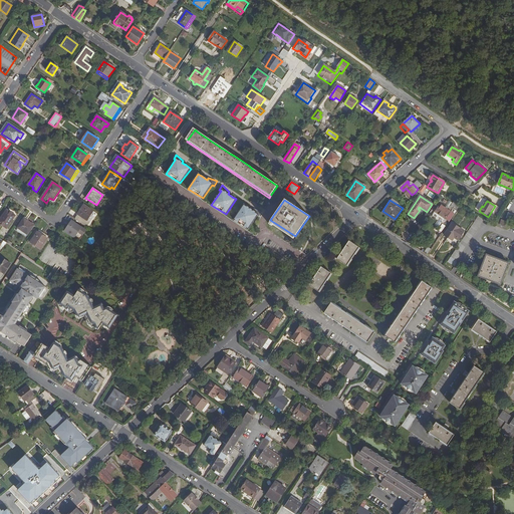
[(83,205),(77,215),(78,215),(76,218),(75,220),(84,226),(93,212),(83,205)]
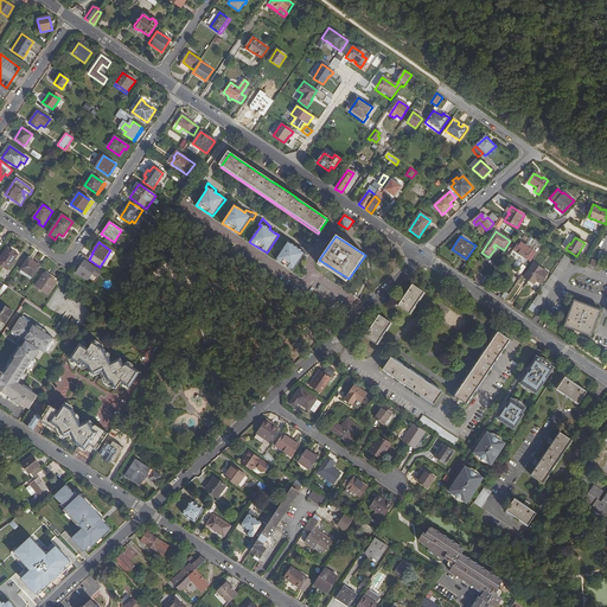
[(299,249),(294,246),(288,242),(276,260),(293,272),(305,255),(306,256),(310,251),(300,247),(299,249)]
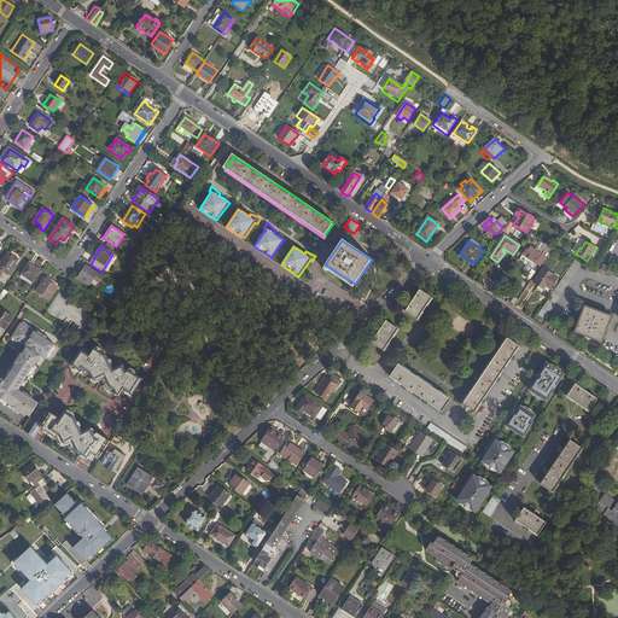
[(535,263),(541,255),(529,246),(523,255),(535,263)]
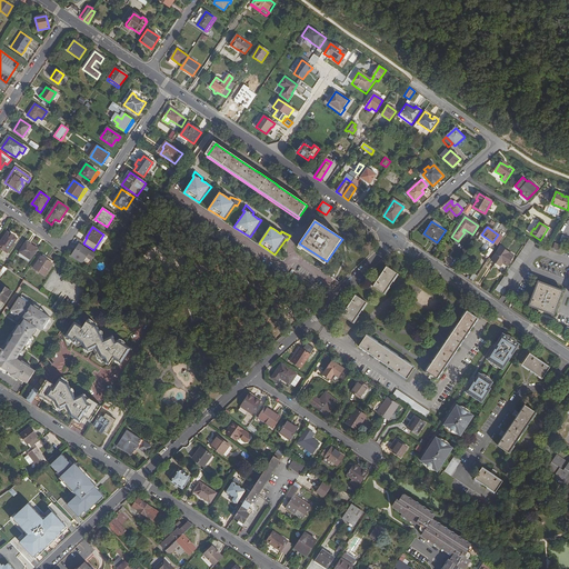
[(18,239),(12,235),(8,232),(0,245),(0,247),(9,253),(16,243),(18,239)]
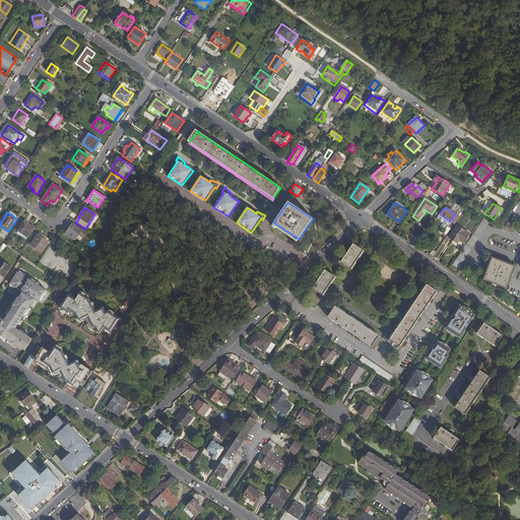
[(399,222),(399,221),(387,213),(386,214),(399,222)]
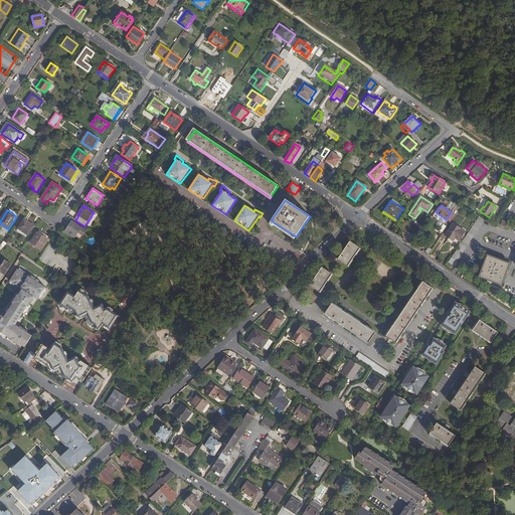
[(479,217),(451,259),(457,263),(485,220),(479,217)]
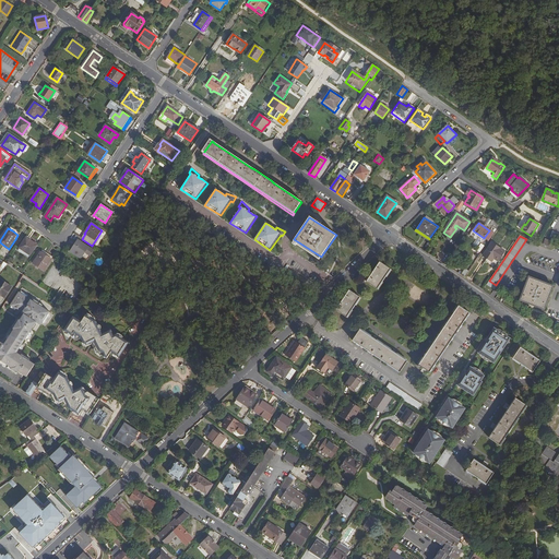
[(32,240),(27,238),(21,249),(31,256),(37,245),(32,240)]
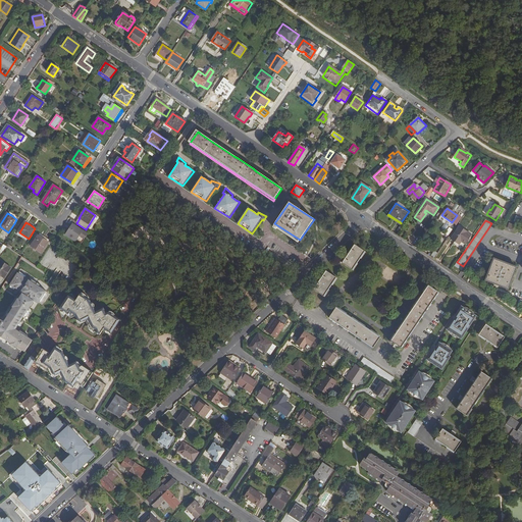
[(87,235),(72,224),(66,233),(81,244),(87,235)]
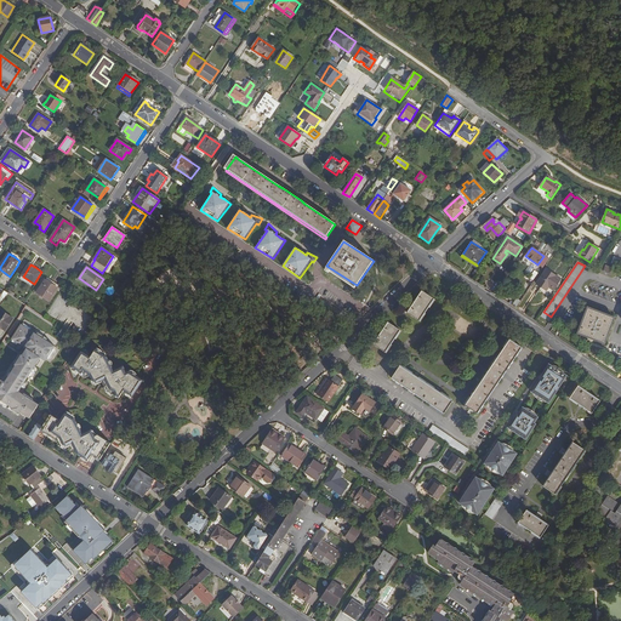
[(547,269),(537,284),(546,291),(548,288),(553,291),(562,280),(547,269)]
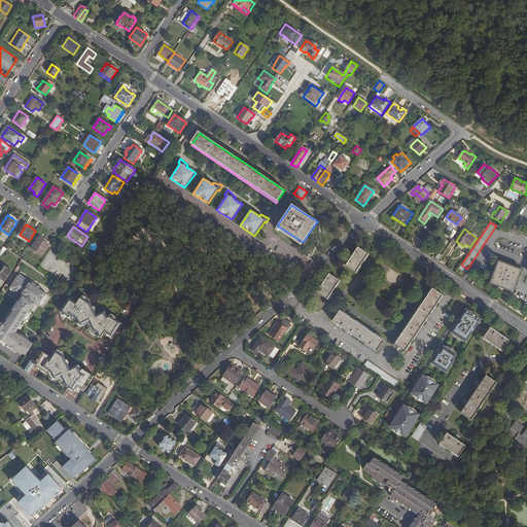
[(49,245),(48,244),(39,239),(39,238),(32,249),(42,255),(49,245)]
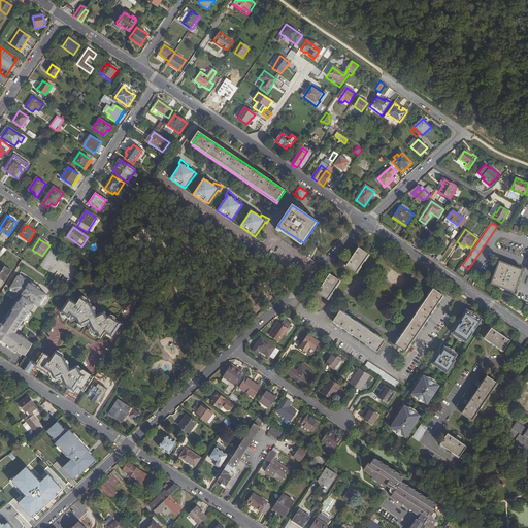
[(359,246),(347,265),(357,272),(370,254),(359,246)]
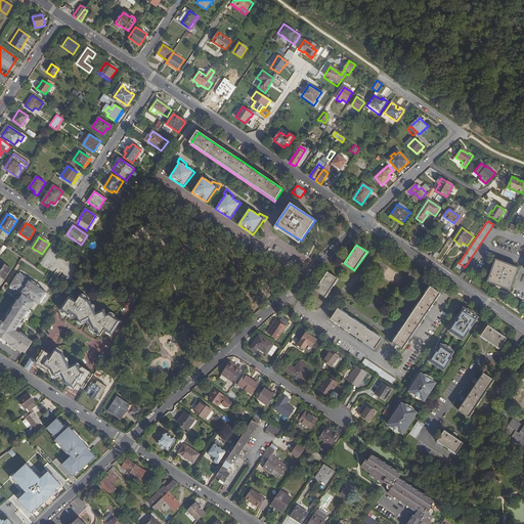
[(517,269),(494,260),(486,282),(509,291),(517,269)]
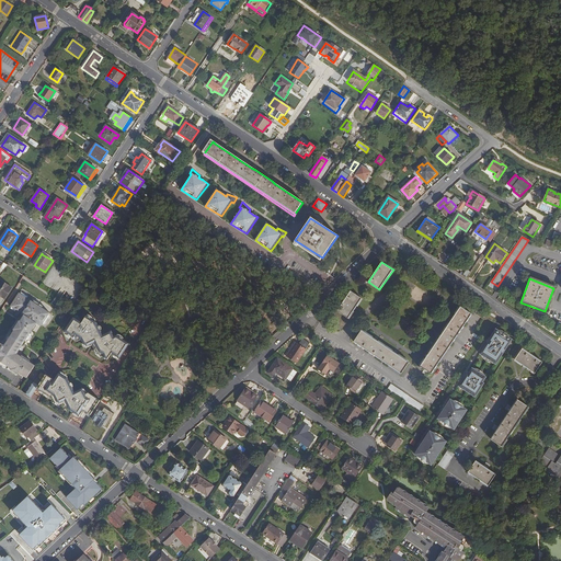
[(0,281),(0,294),(2,296),(1,297),(6,299),(12,288),(0,281)]
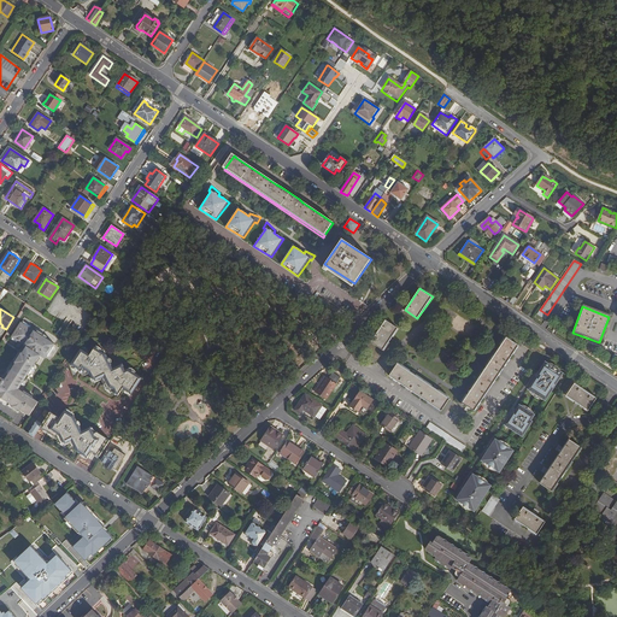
[(398,328),(386,319),(371,341),(383,350),(398,328)]
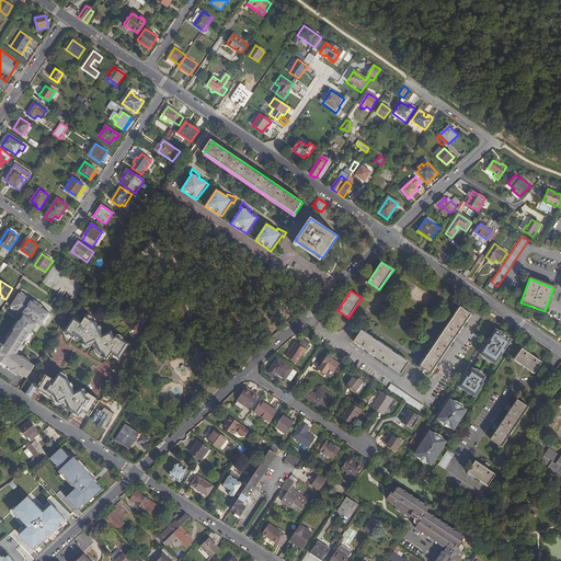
[(7,343),(19,352),(37,323),(42,327),(50,313),(19,294),(10,307),(24,316),(21,321),(20,321),(14,330),(14,331),(7,343)]
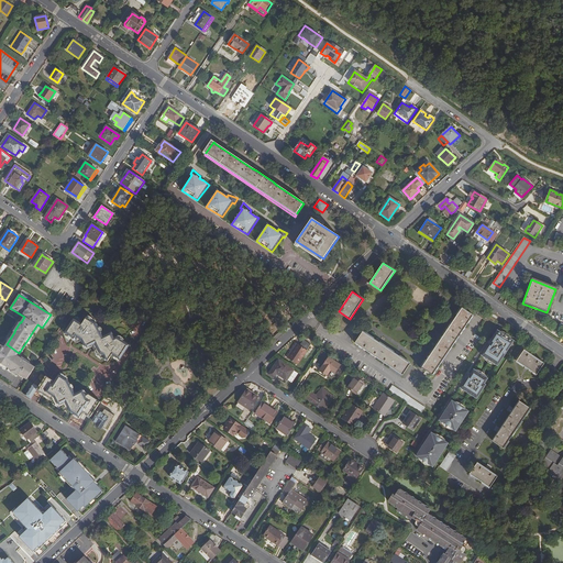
[(420,367),(424,371),(422,374),(426,376),(429,373),(432,375),(472,316),(461,308),(420,367)]
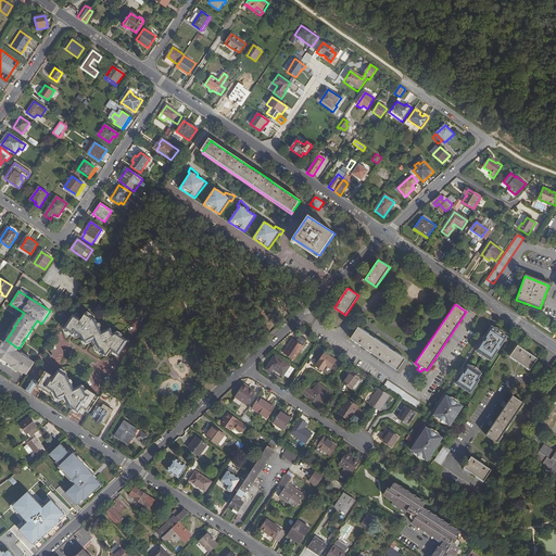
[(112,335),(110,329),(101,332),(95,318),(86,313),(80,321),(73,316),(63,330),(72,336),(74,333),(80,338),(83,343),(87,345),(93,342),(95,341),(95,343),(98,342),(100,345),(96,346),(98,352),(106,357),(111,352),(119,357),(129,341),(116,332),(112,335)]
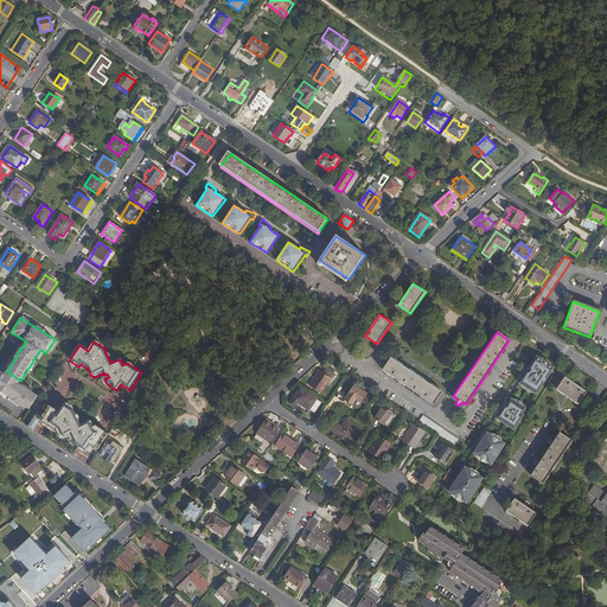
[(434,406),(442,393),(391,357),(383,370),(434,406)]
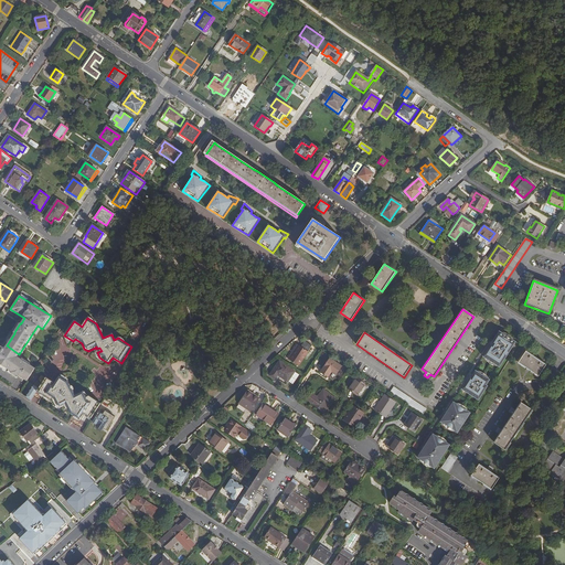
[(489,348),(483,356),(499,366),(504,359),(503,358),(504,355),(507,355),(515,342),(502,333),(494,344),(493,343),(490,348),(489,348)]
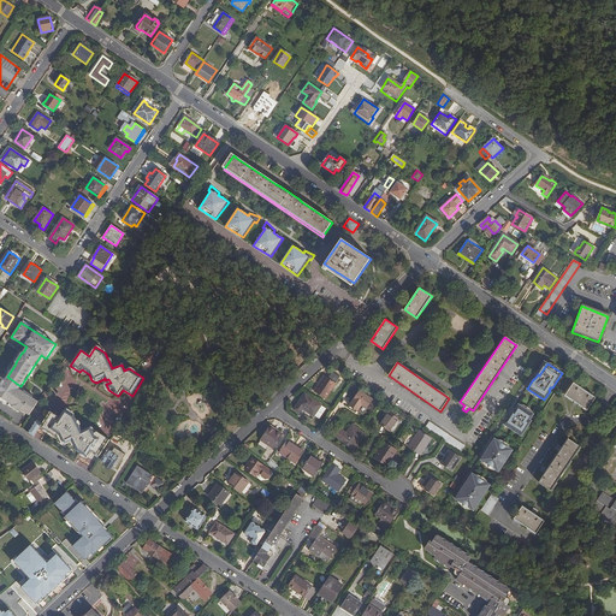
[(325,375),(314,391),(325,398),(339,377),(332,372),(330,375),(331,377),(330,379),(325,375)]
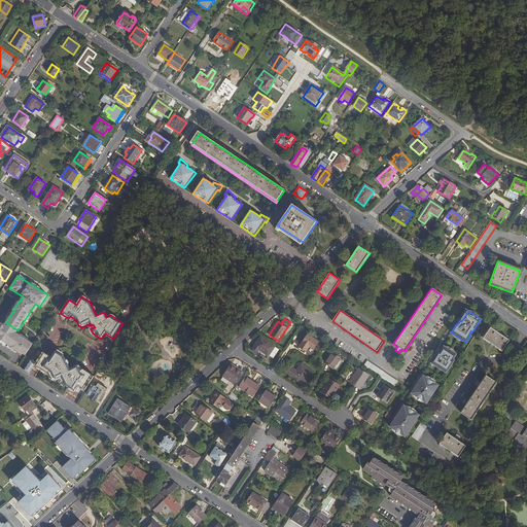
[(16,332),(18,330),(6,322),(3,324),(8,327),(11,329),(16,332)]
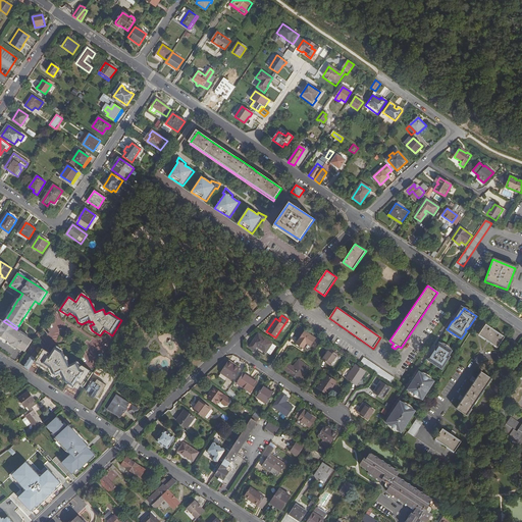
[(25,335),(22,333),(21,335),(19,334),(20,332),(16,329),(11,326),(9,328),(7,327),(8,324),(3,321),(0,325),(0,335),(1,334),(4,336),(3,338),(8,342),(10,344),(10,345),(16,349),(17,347),(24,335),(25,335)]
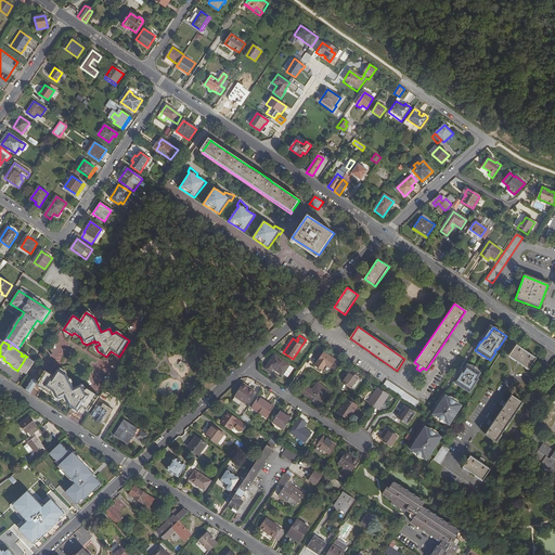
[(510,357),(529,370),(537,358),(517,345),(510,357)]
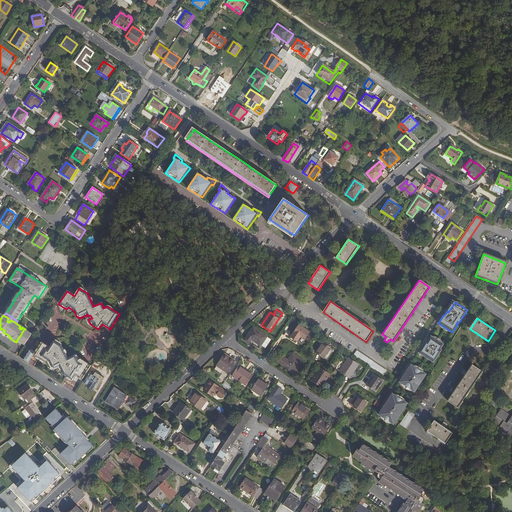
[(301,345),(310,332),(299,325),(290,337),(301,345)]
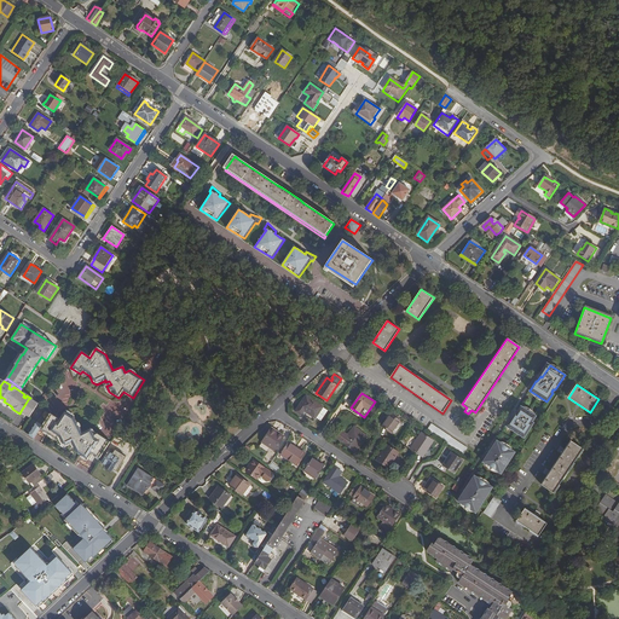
[(21,411),(27,416),(35,403),(29,398),(21,411)]
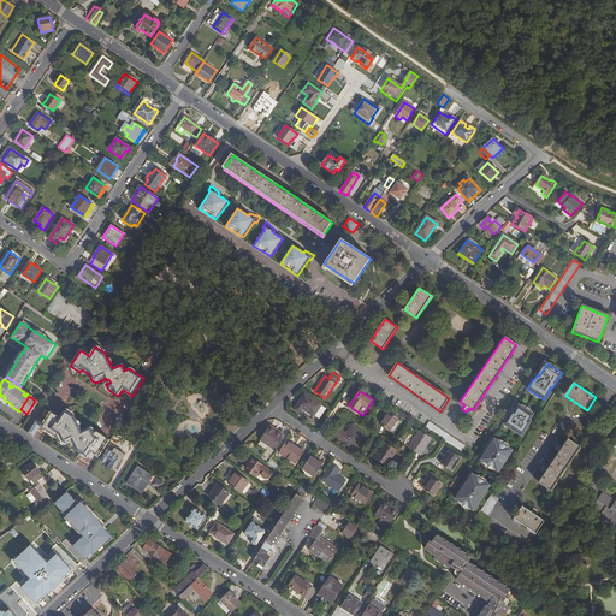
[(298,414),(300,412),(302,409),(313,416),(320,407),(303,396),(292,412),(298,414)]
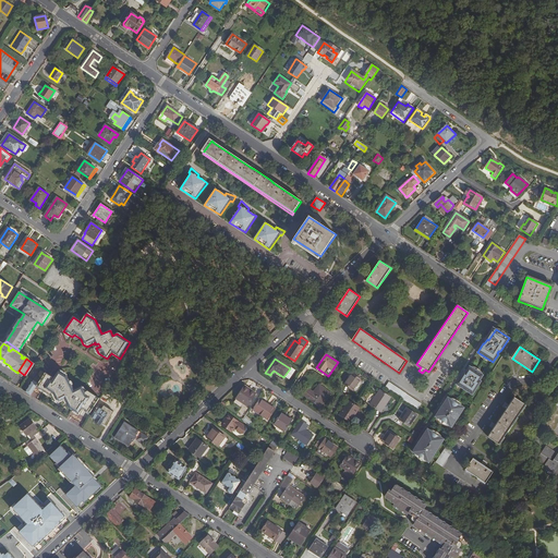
[(24,375),(27,377),(33,366),(35,364),(33,362),(32,363),(24,375)]
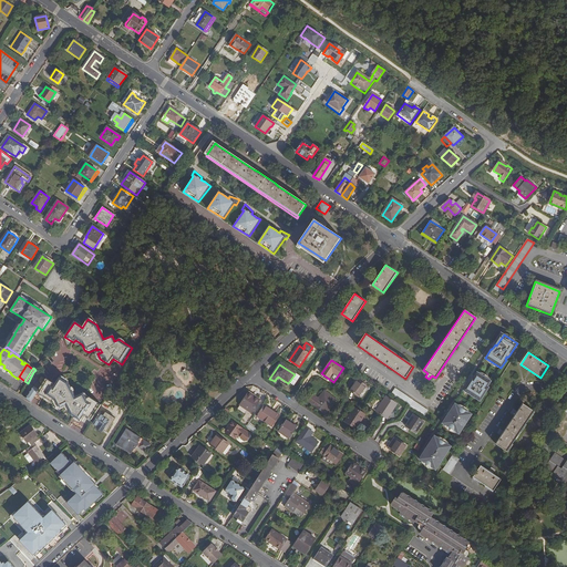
[(470,381),(464,390),(480,401),(487,390),(486,389),(491,381),(477,372),(472,380),(471,382),(470,381)]
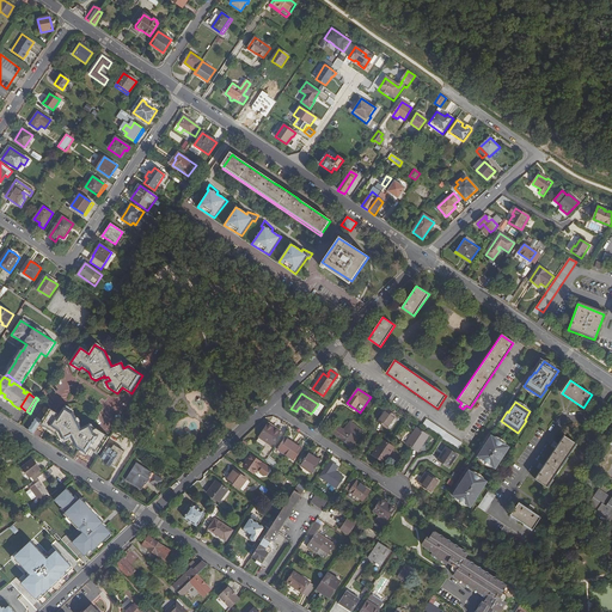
[(300,407),(298,409),(310,417),(311,414),(300,407)]
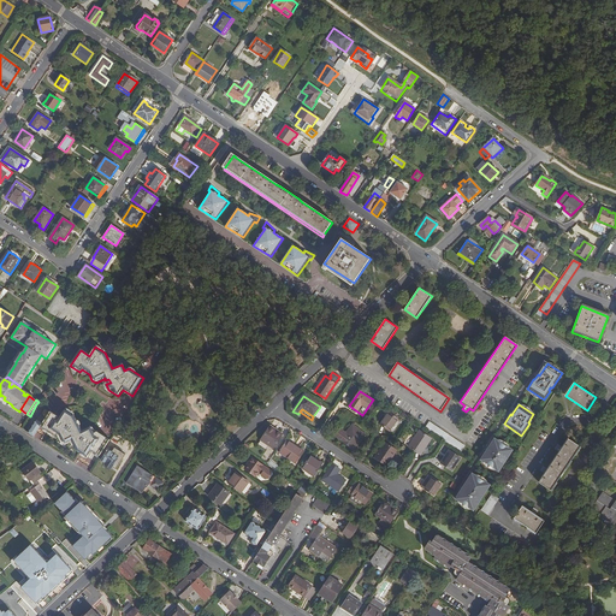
[(83,432),(73,415),(65,410),(59,418),(51,412),(45,421),(41,427),(66,444),(67,443),(71,440),(78,451),(82,454),(87,446),(89,449),(86,456),(87,457),(92,451),(100,456),(111,440),(100,433),(98,432),(95,433),(92,427),(83,432)]
